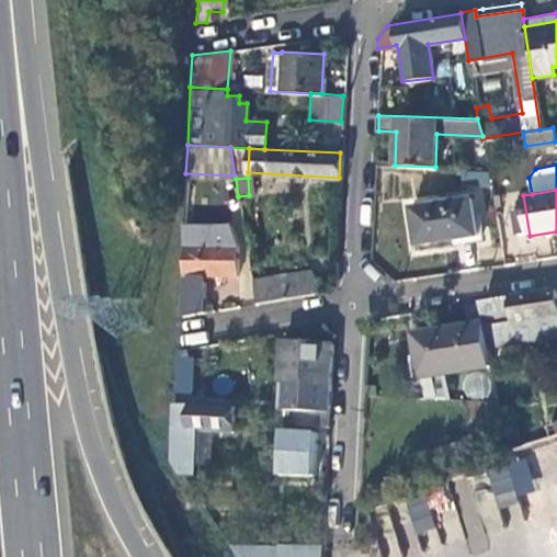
[(410,205),(416,242),(476,232),(470,195),(410,205)]
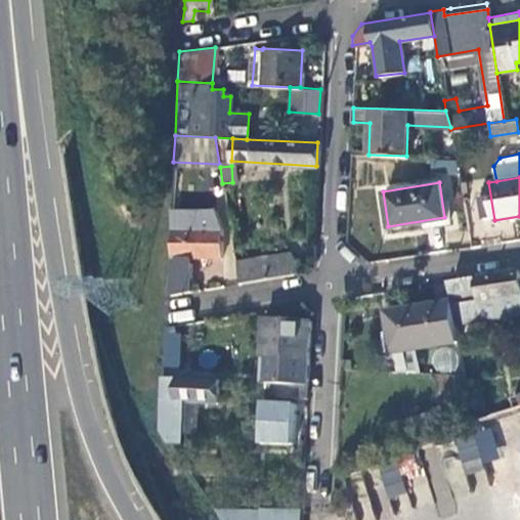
[(193,208),(169,207),(165,260),(167,260),(168,291),(187,288),(187,255),(217,255),(218,226),(193,226),(193,208)]
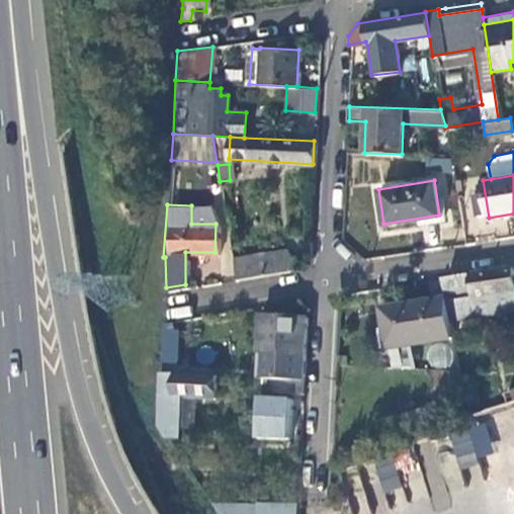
[(210,205),(191,205),(191,224),(216,224),(210,205)]
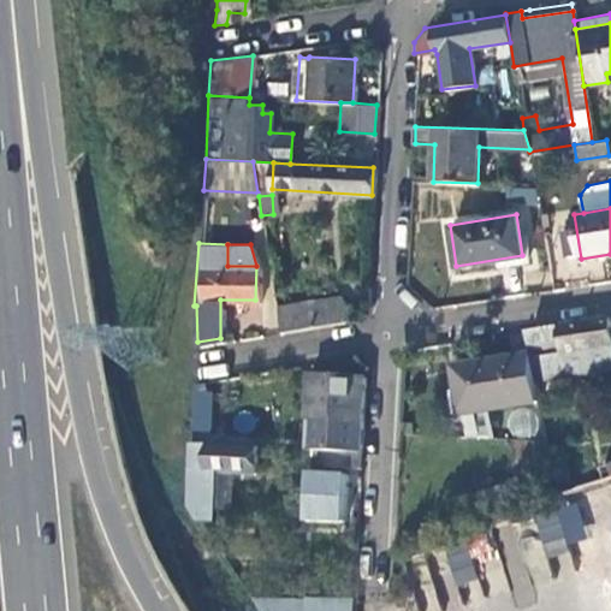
[(318,322),(349,319),(339,294),(310,300),(312,301),(274,308),(278,330),(318,322)]
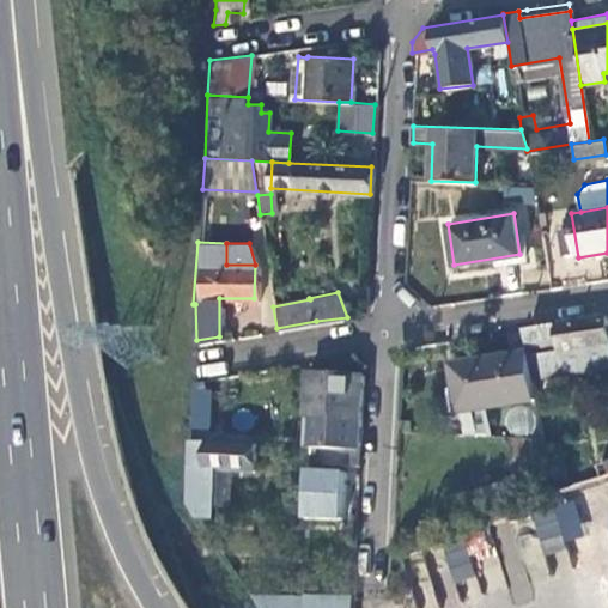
[(607,363),(607,336),(605,314),(591,316),(522,327),(527,350),(530,376),(607,363)]
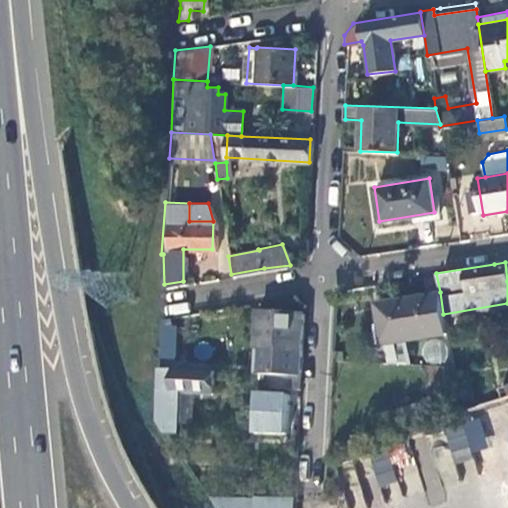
[(443,314),(440,292),(377,302),(382,341),(385,341),(407,337),(446,331),(443,314)]
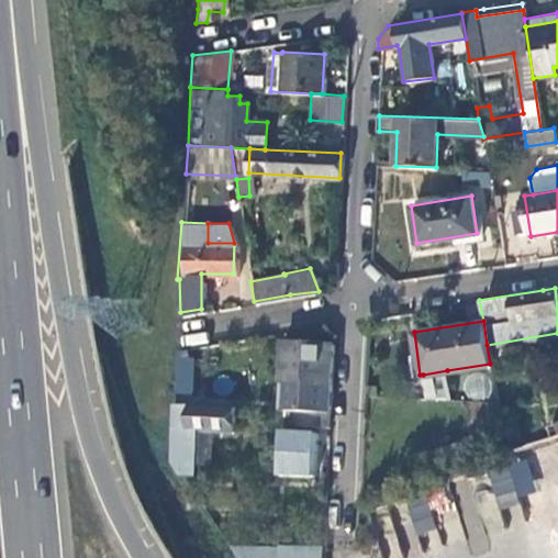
[(303,410),(326,411),(331,343),(280,338),(279,379),(297,381),(296,390),(302,391),(302,409),(303,410)]
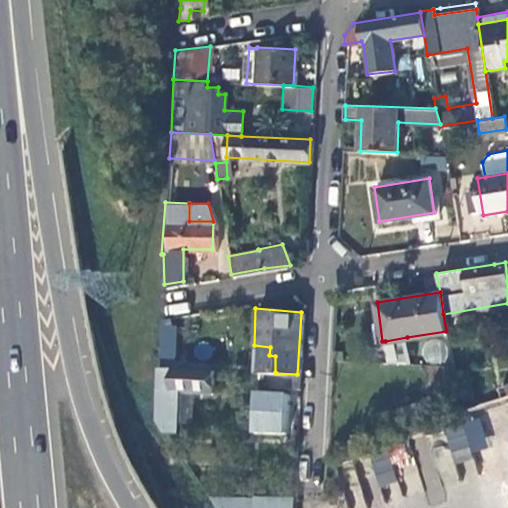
[(154,355),(170,356),(172,319),(155,318),(154,355)]
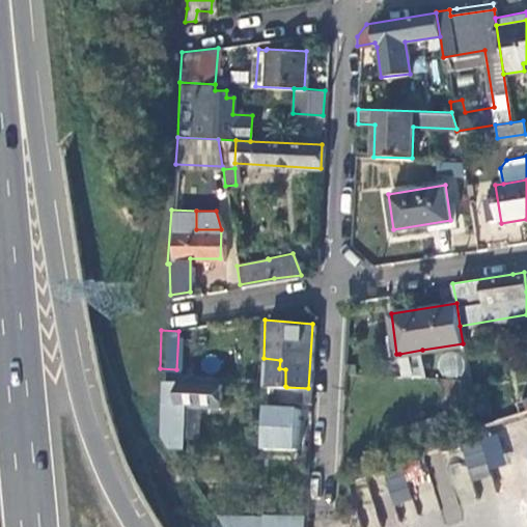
[(422,350),(399,354),(403,372),(403,373),(426,376),(426,372),(422,350)]
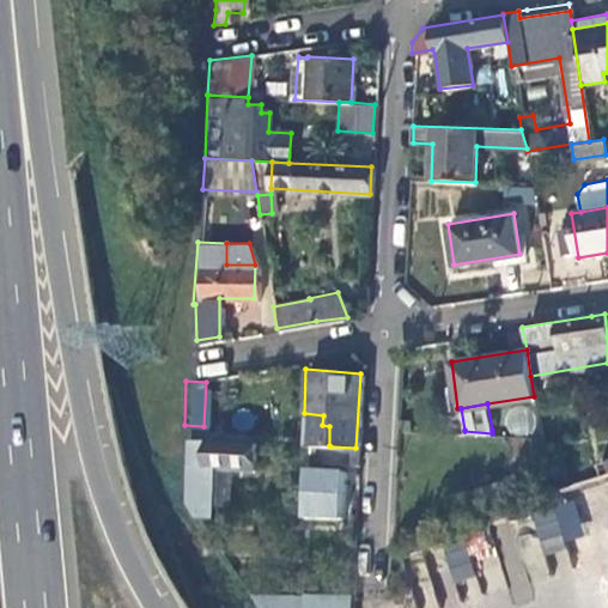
[(253,442),(187,437),(186,472),(212,473),(212,464),(224,466),(253,468),(253,442)]
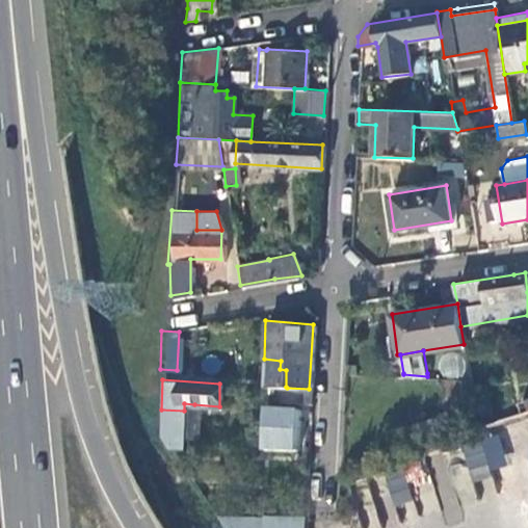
[(286,401),(309,403),(309,389),(287,388),(286,401)]
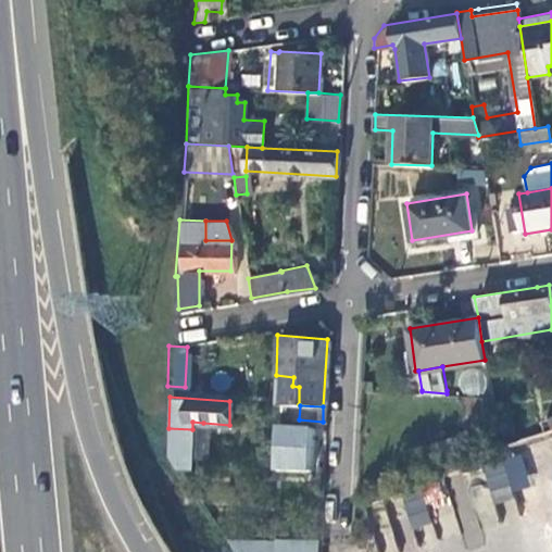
[(546,430),(551,427),(551,414),(542,418),(546,430)]
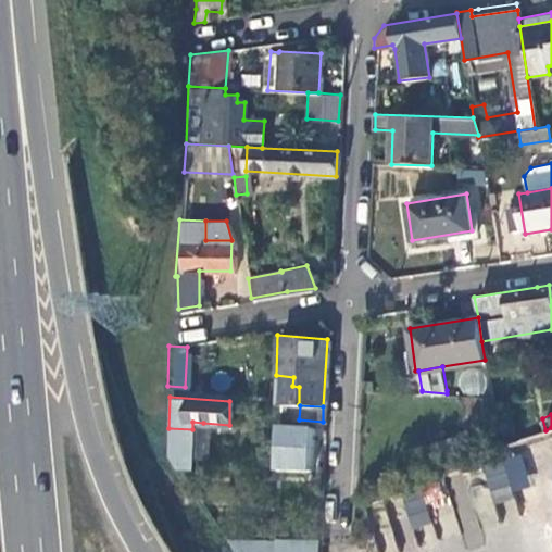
[(191,454),(202,455),(203,423),(192,422),(192,429),(191,454)]
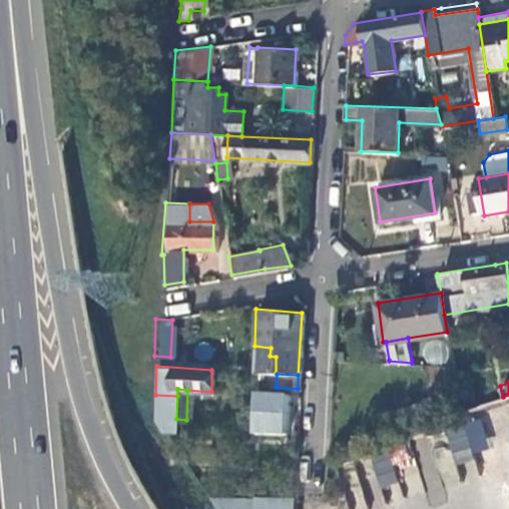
[(253,427),(285,429),(287,393),(255,391),(253,427)]
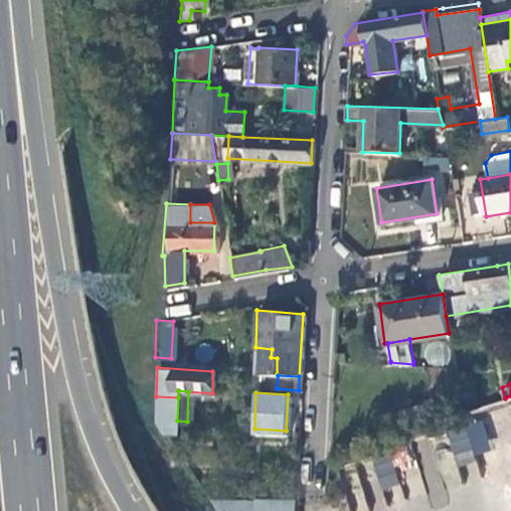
[(156,396),(156,411),(167,430),(177,431),(177,420),(178,397),(156,396)]
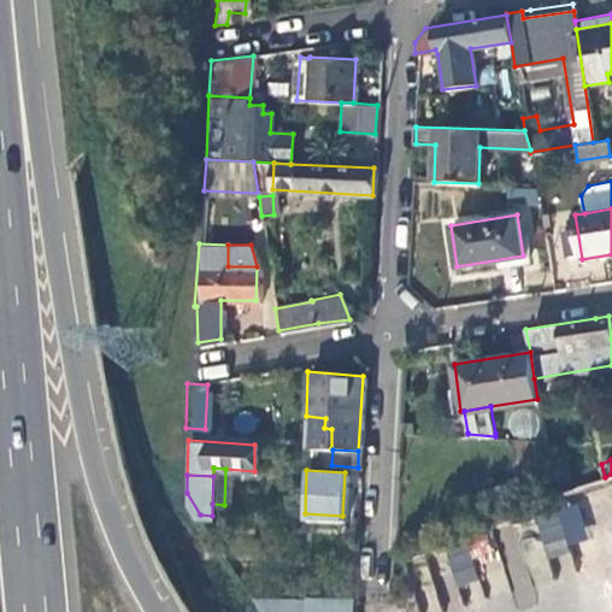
[(542,549),(583,535),(570,496),(529,510),(542,549)]
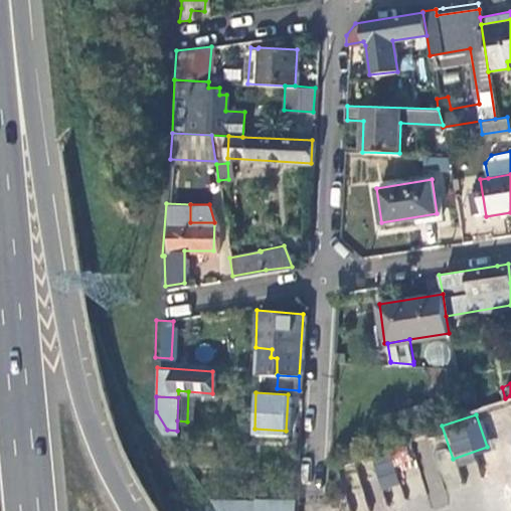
[(296,510),(296,492),(207,490),(222,510),(296,510)]
